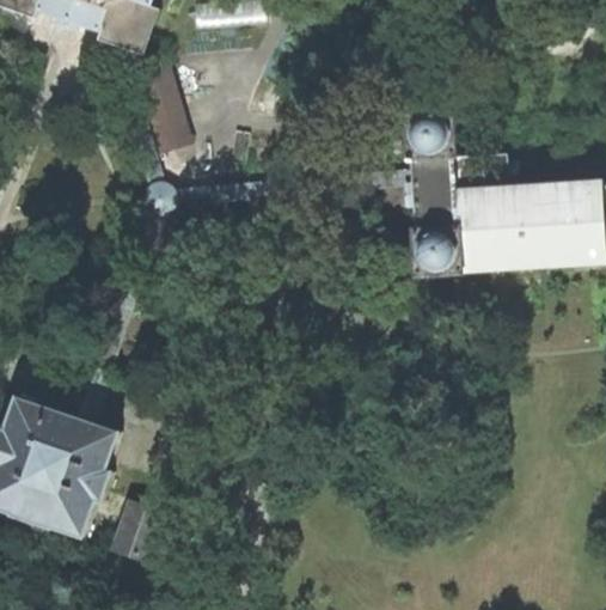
[(0,5),(31,16),(36,1),(37,2),(36,7),(55,14),(54,19),(74,26),(77,22),(97,28),(98,24),(99,25),(95,37),(105,41),(118,46),(141,53),(157,7),(142,2),(144,1),(148,2),(148,0),(0,0),(0,5)]
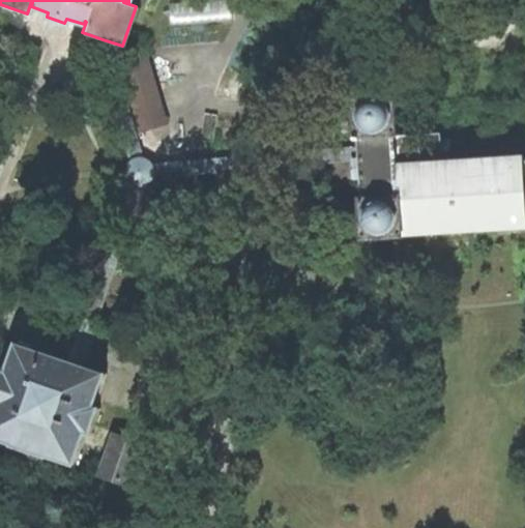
[(136,157),(138,157),(103,39),(91,35),(127,160),(129,158),(133,157),(136,157)]
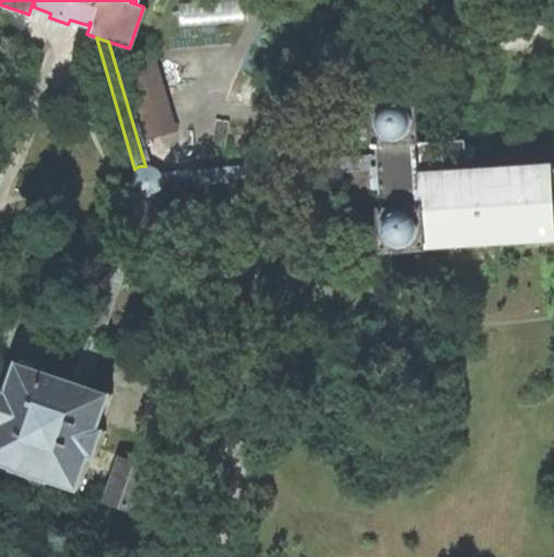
[(149,52),(120,60),(137,117),(165,108),(149,52)]
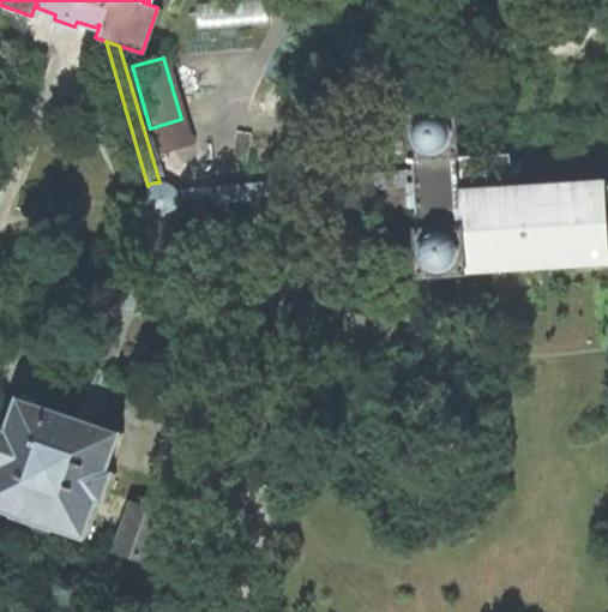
[(411,160),(413,175),(413,181),(403,183),(404,204),(414,204),(415,226),(411,227),(415,277),(465,274),(465,270),(607,262),(607,259),(603,185),(603,180),(567,181),(512,185),(457,189),(455,155),(458,155),(455,106),(404,109),(408,160),(411,160)]
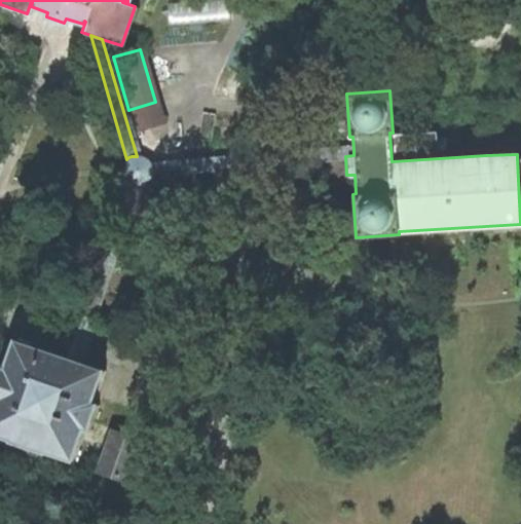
[(160,119),(155,102),(128,110),(135,127),(160,119)]
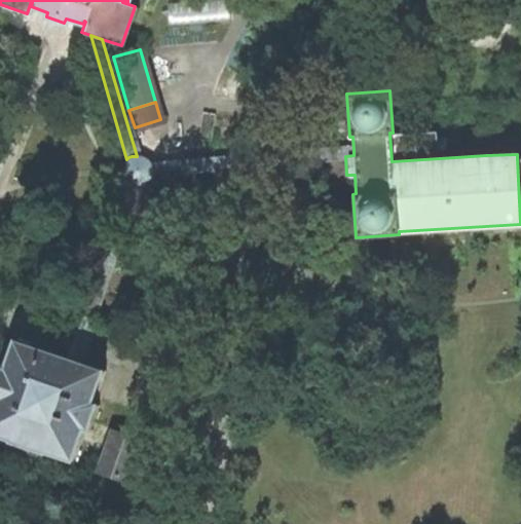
[(437,129),(393,133),(389,133),(392,161),(439,158),(439,148),(443,148),(442,136),(438,137),(437,129)]
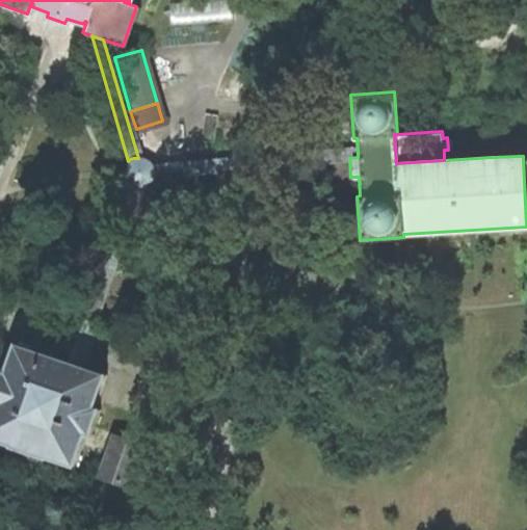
[(350,148),(148,164),(149,166),(150,169),(150,171),(149,175),(349,158),(358,157),(358,152),(350,148)]
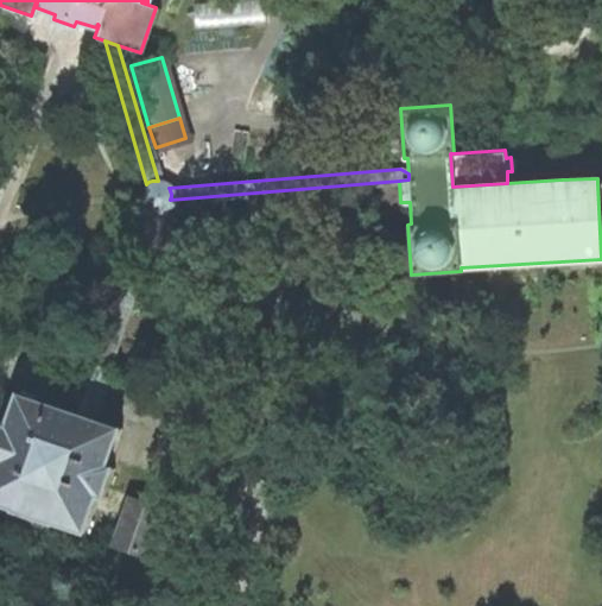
[(149,182),(146,184),(144,187),(143,190),(141,194),(141,197),(143,201),(144,203),(146,207),(149,208),(151,209),(154,210),(157,210),(160,210),(164,208),(168,206),(169,203),(170,200),(171,196),(171,194),(170,190),(169,188),(166,185),(164,183),(160,181),(158,181),(156,181),(152,181),(149,182)]
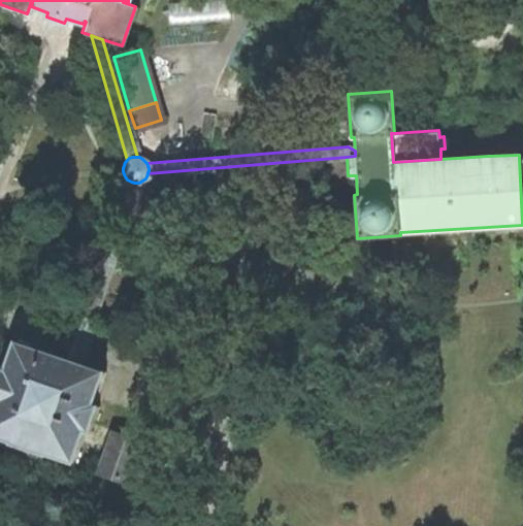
[(278,168),(214,173),(216,196),(280,191),(278,168)]
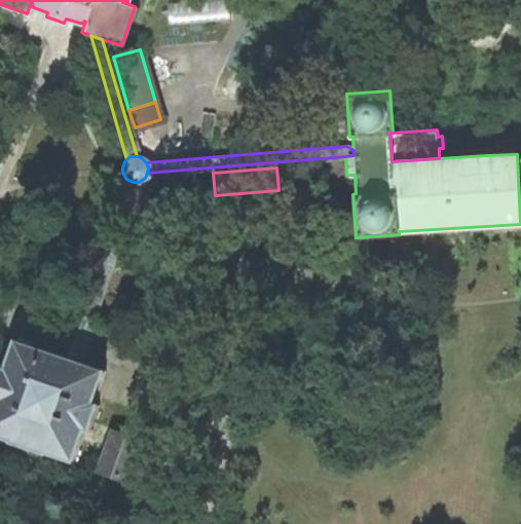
[(126,179),(82,305),(92,308),(136,182),(134,182),(131,181),(128,180),(126,179)]
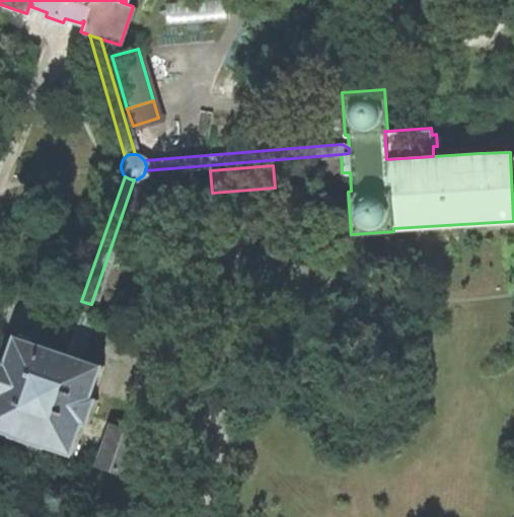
[(92,305),(91,304),(81,301),(78,309),(77,309),(63,352),(75,356),(92,305)]
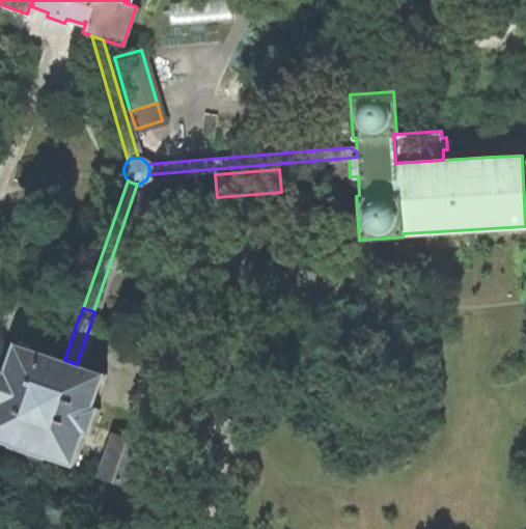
[(0,440),(8,443),(8,444),(43,455),(43,454),(71,464),(82,432),(86,433),(95,407),(90,406),(102,372),(77,364),(64,360),(12,342),(3,370),(1,369),(0,372),(0,440)]
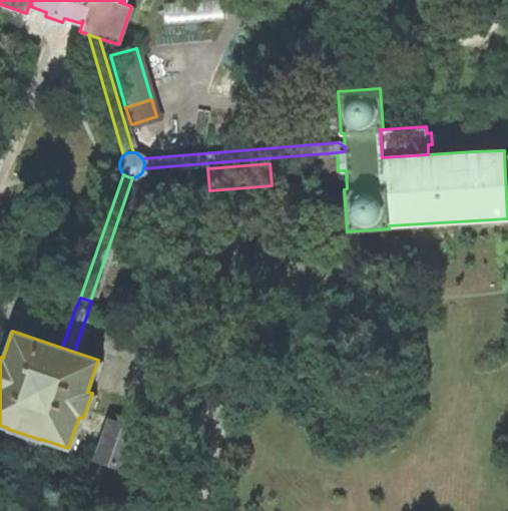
[(107,421),(94,457),(118,465),(130,429),(107,421)]
